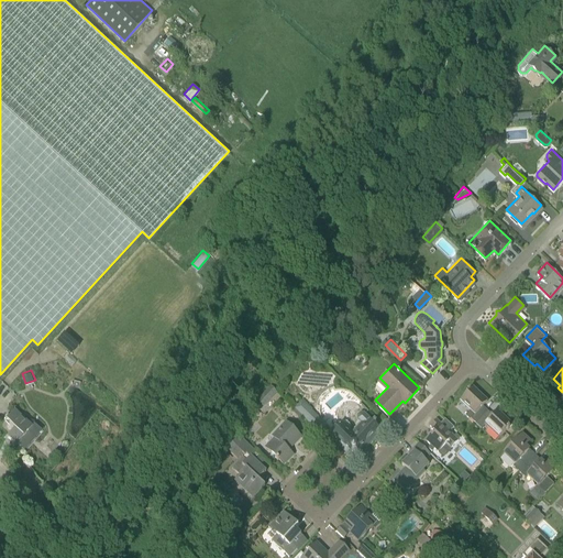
[(277,387),(271,382),(264,390),(257,397),(263,402),(277,387)]
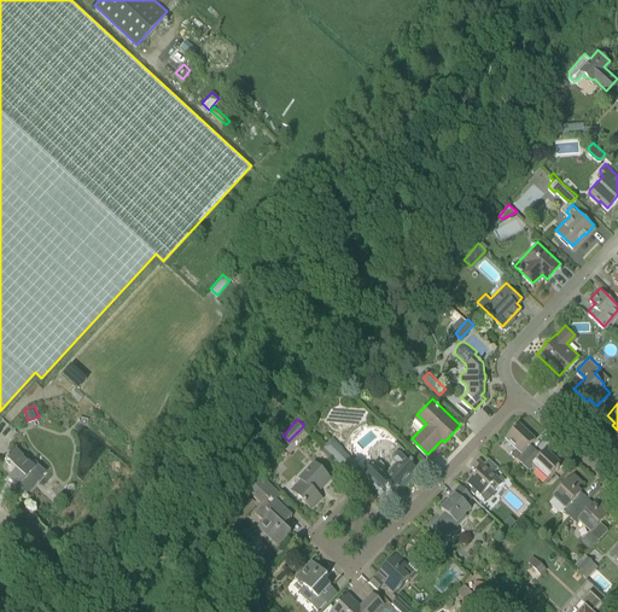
[(523,460),(536,446),(530,441),(535,436),(518,420),(513,425),(513,426),(506,435),(522,449),(517,454),(523,460)]
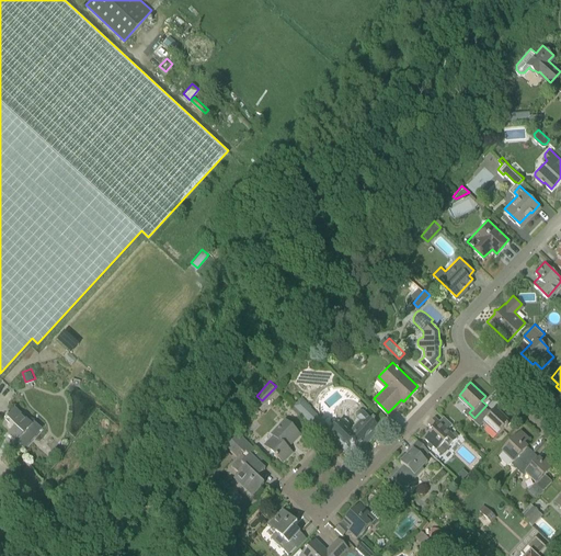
[(325,420),(300,396),(293,403),(316,424),(325,420)]
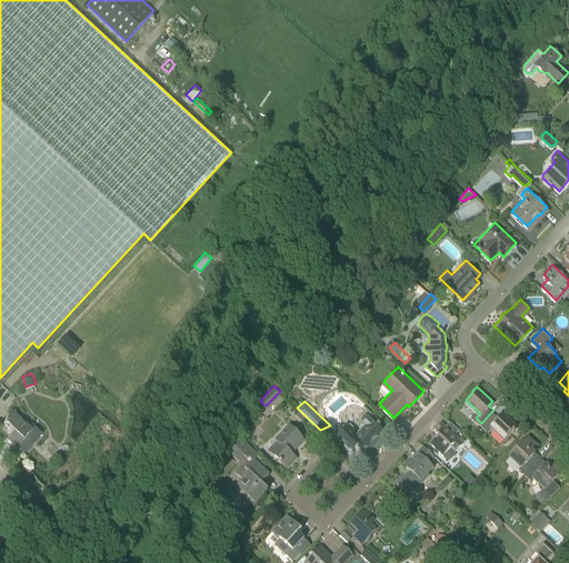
[(8,418),(6,420),(15,428),(9,435),(17,443),(23,435),(25,436),(33,426),(15,410),(8,418)]
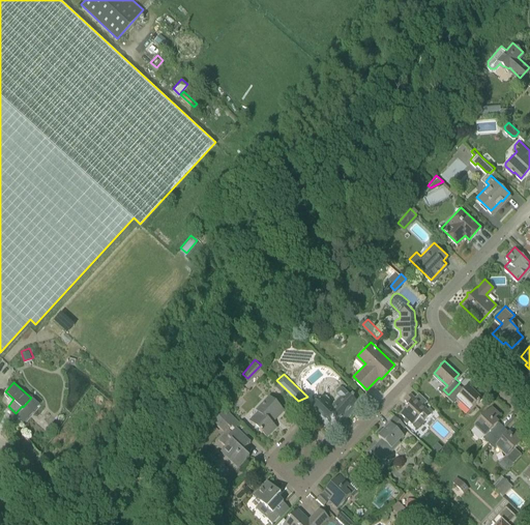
[(464,386),(460,382),(448,395),(452,399),(457,395),(470,408),(477,401),(482,396),(468,382),(464,386)]
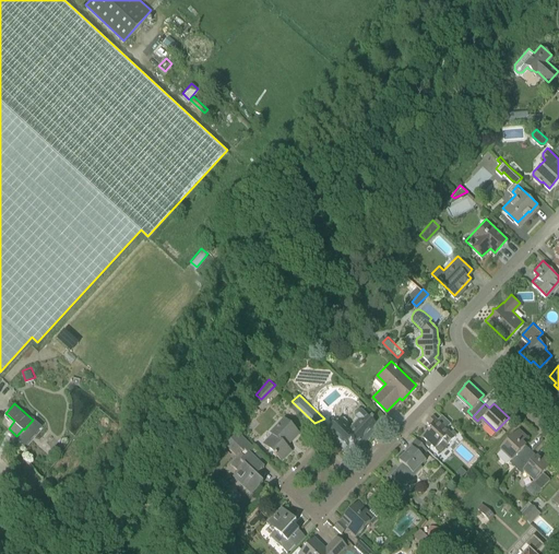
[(379,424),(376,422),(376,421),(376,420),(375,419),(375,417),(373,416),(372,416),(372,415),(371,414),(370,414),(369,414),(368,413),(361,408),(358,408),(356,410),(356,413),(359,416),(348,428),(339,419),(328,429),(345,446),(349,441),(351,441),(351,443),(352,443),(353,441),(358,446),(379,424)]
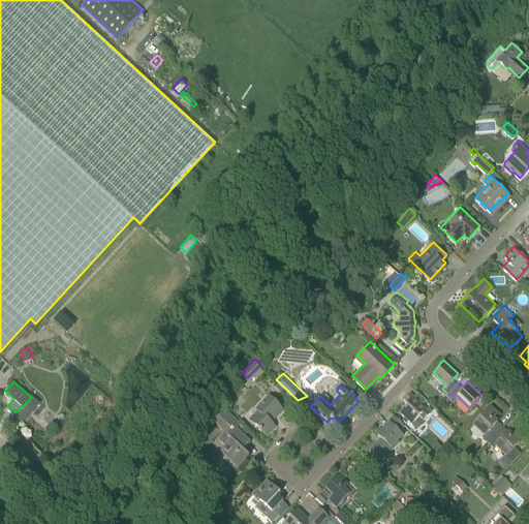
[(400,409),(405,414),(402,418),(405,421),(408,418),(412,421),(418,414),(423,419),(426,415),(431,409),(423,402),(427,398),(417,391),(414,394),(410,391),(404,397),(408,400),(400,409)]
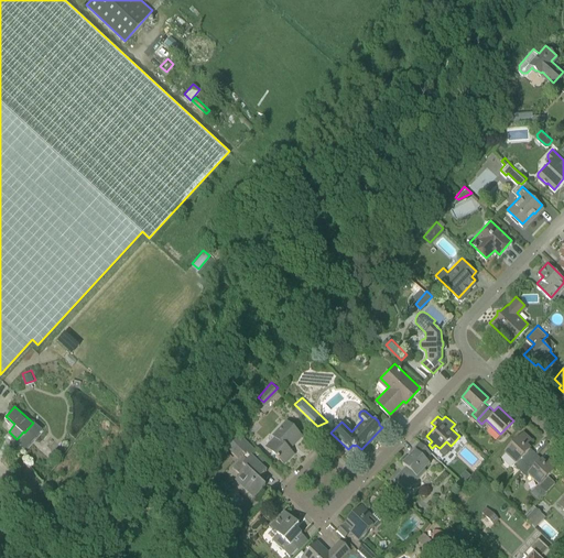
[(284,460),(293,450),(286,445),(300,430),(288,419),(274,433),(275,435),(267,444),(284,460)]
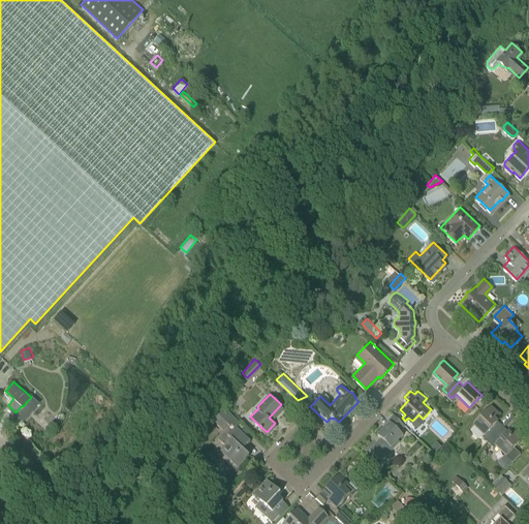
[(488,439),(502,425),(497,419),(493,415),(498,410),(491,404),(473,422),(484,432),(481,434),(488,439)]
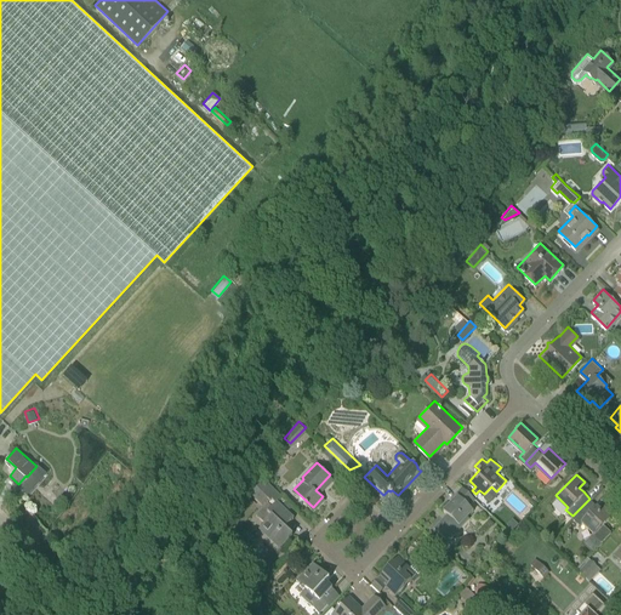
[(288,520),(294,514),(286,508),(291,504),(263,477),(250,491),(261,501),(267,496),(269,497),(256,512),(265,519),(260,525),(280,545),(292,531),(288,527),(291,524),(288,520)]
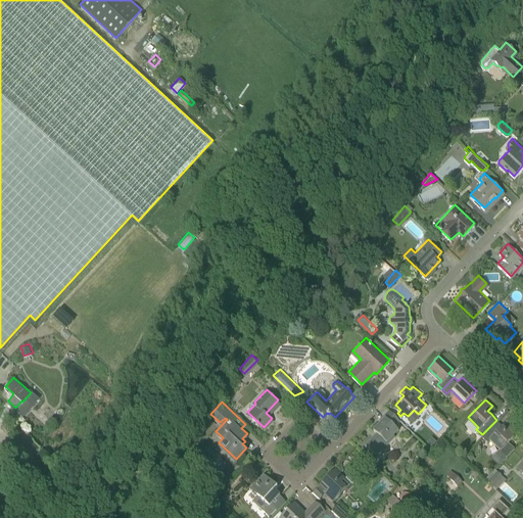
[(377,430),(373,434),(365,442),(377,454),(394,434),(392,433),(398,427),(394,423),(400,418),(389,408),(379,418),(381,419),(373,427),(377,430)]
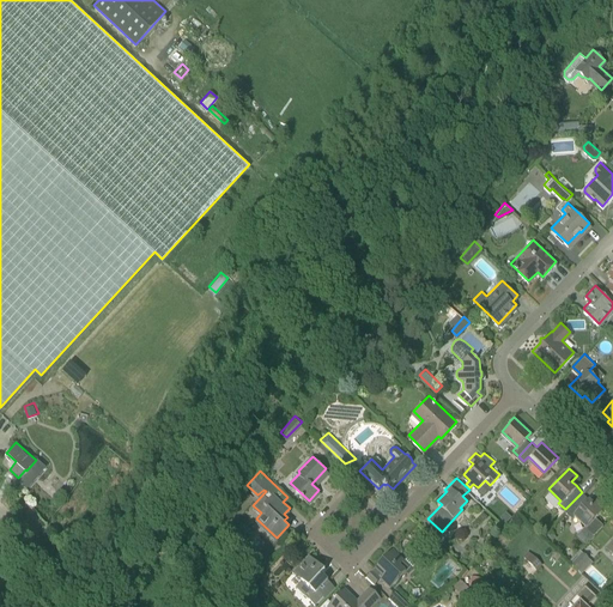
[(588,498),(582,492),(565,509),(572,516),(574,514),(594,532),(599,527),(592,520),(606,504),(598,496),(593,502),(588,497),(588,498)]
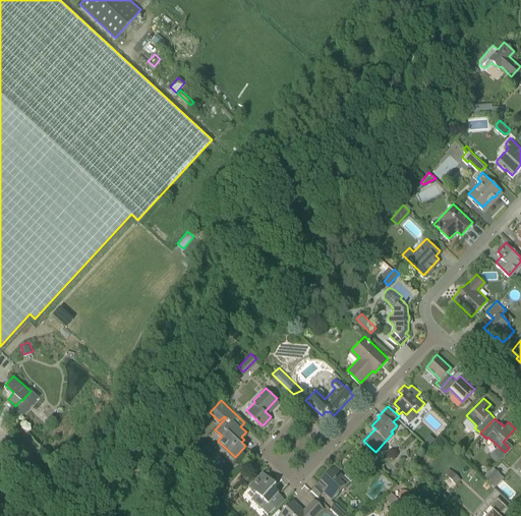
[(435,437),(429,433),(425,438),(429,442),(435,437)]
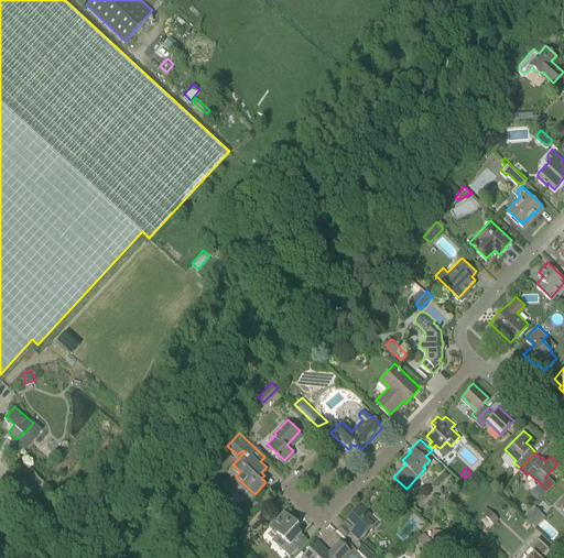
[(506,485),(501,491),(506,496),(511,491),(506,485)]
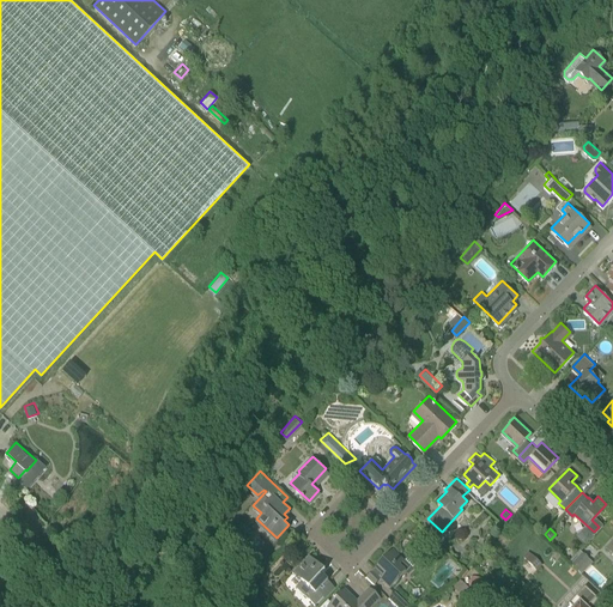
[(411,563),(393,546),(375,564),(366,574),(375,582),(381,575),(390,584),(411,563)]
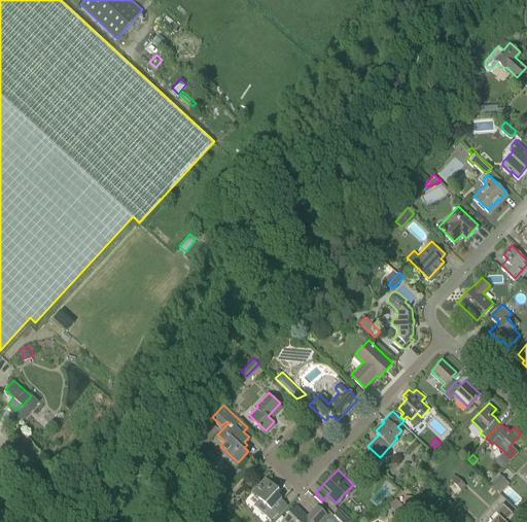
[(498,472),(489,480),(497,488),(505,479),(498,472)]
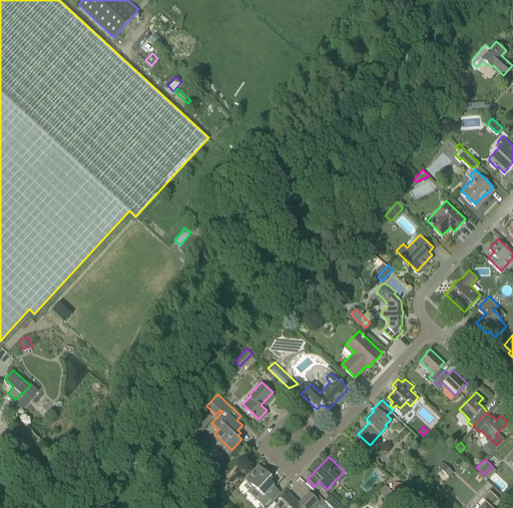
[(273,497),(281,489),(269,478),(272,475),(258,462),(244,476),(255,487),(251,492),(259,498),(258,499),(263,503),(271,495),(273,497)]
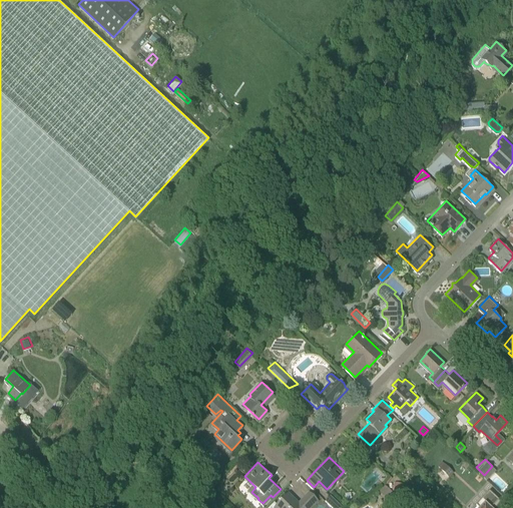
[(444,462),(440,466),(450,475),(454,471),(444,462)]
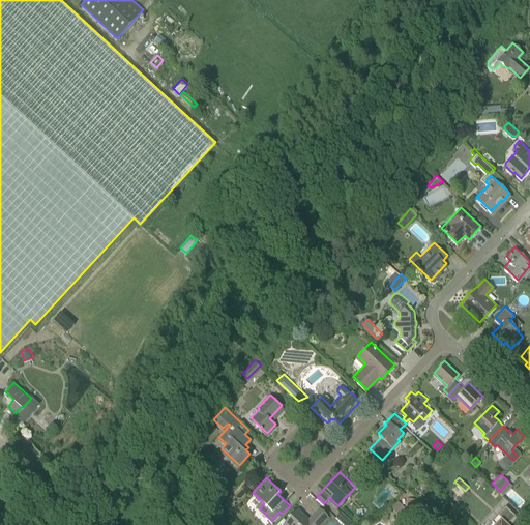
[(417,498),(407,496),(406,504),(416,506),(417,498)]
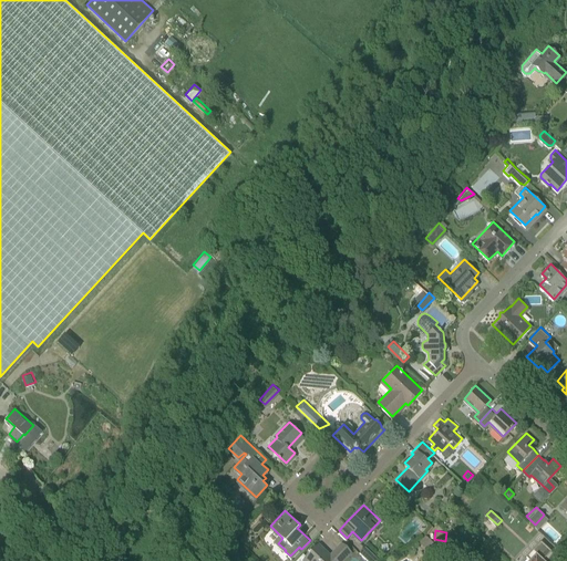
[(434,539),(425,532),(418,540),(426,548),(434,539)]
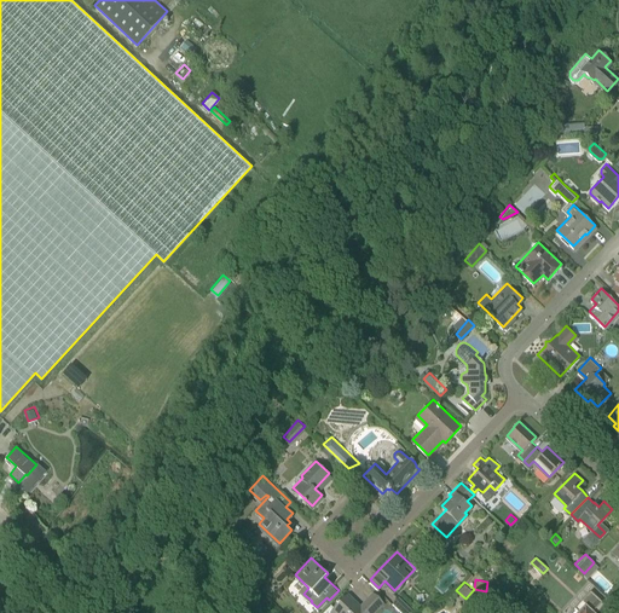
[(602,599),(591,588),(574,605),(579,611),(577,612),(595,612),(591,609),(602,599)]
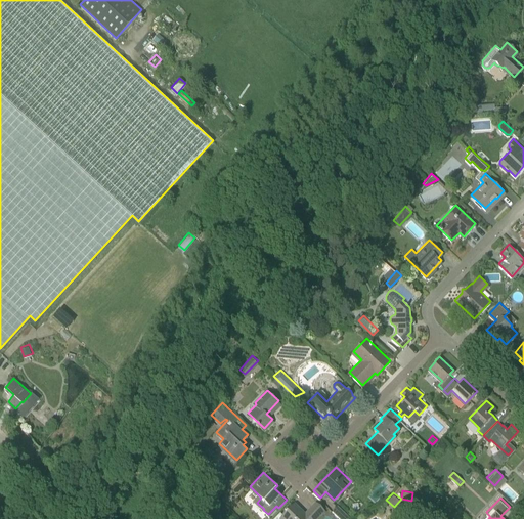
[(295,502),(282,514),(280,511),(272,518),(314,518),(324,509),(316,501),(305,512),(295,502)]
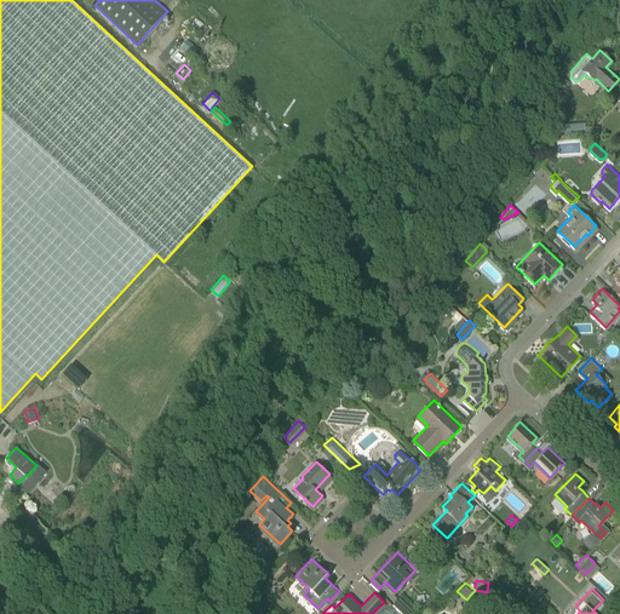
[(400,595),(392,601),(406,613),(408,613),(414,608),(400,595)]
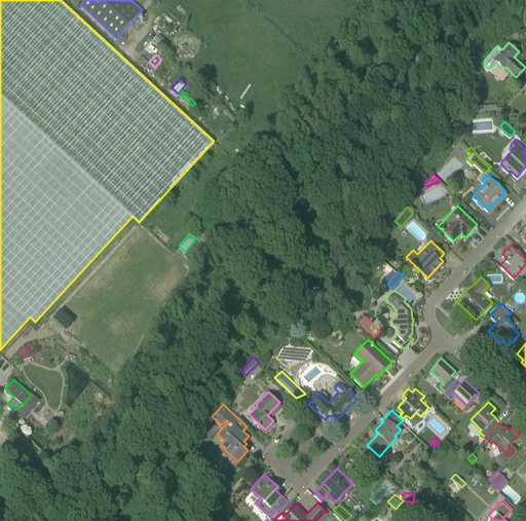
[(412,520),(406,510),(390,519),(391,520),(412,520)]
